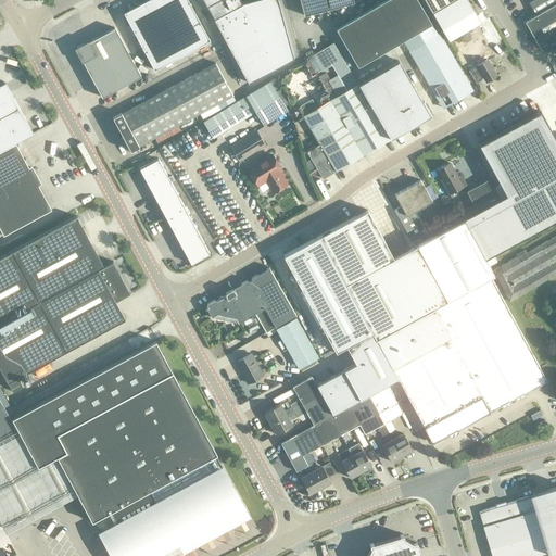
[(188,0),(178,0),(130,23),(158,81),(214,55),(188,0)]
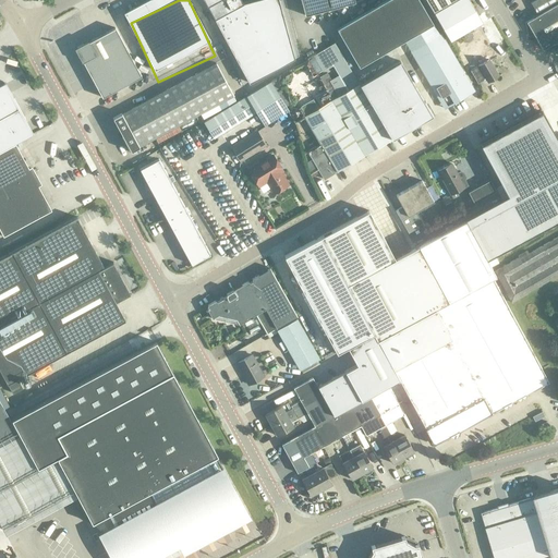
[(278,0),(255,0),(243,3),(241,0),(204,0),(209,9),(250,83),(295,59),(278,0)]
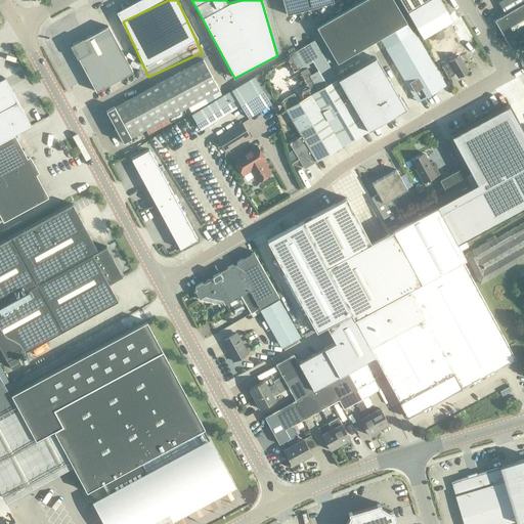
[(282,0),(287,15),(334,2),(333,0),(282,0)]
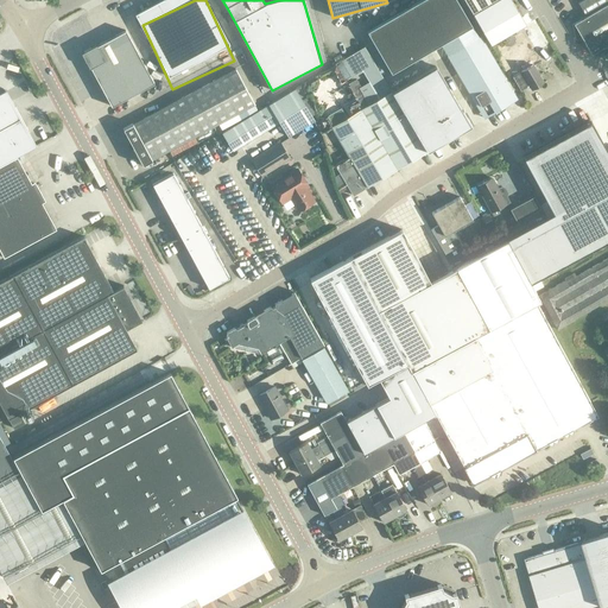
[(392,74),(442,45),(470,27),(473,27),(456,0),(422,0),(367,32),(392,74)]
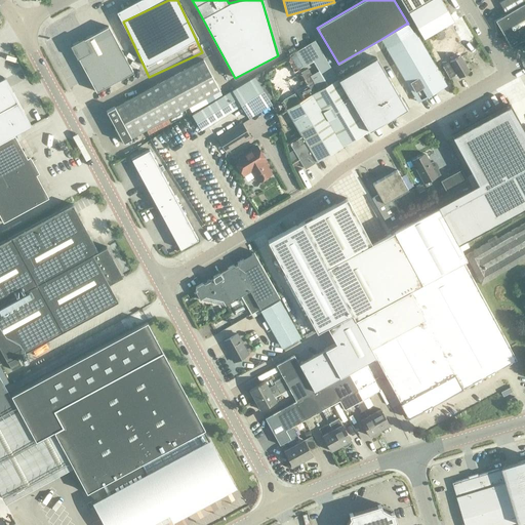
[(425,39),(454,22),(444,4),(441,0),(400,0),(406,8),(413,22),(414,22),(425,39)]
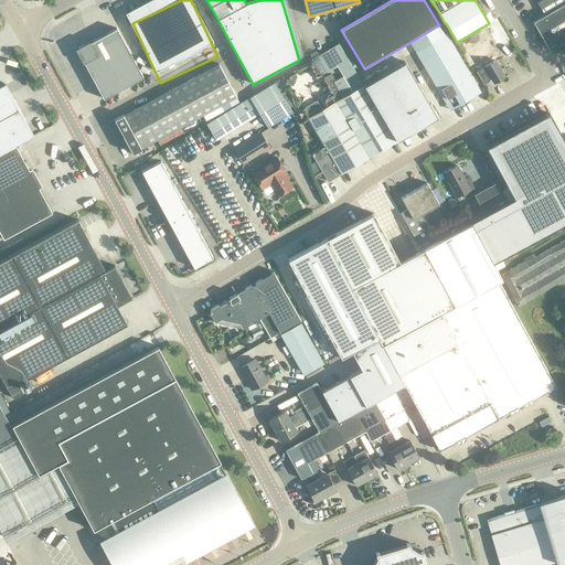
[(544,16),(532,23),(535,39),(542,38),(550,51),(564,41),(564,0),(542,0),(537,3),(544,16)]
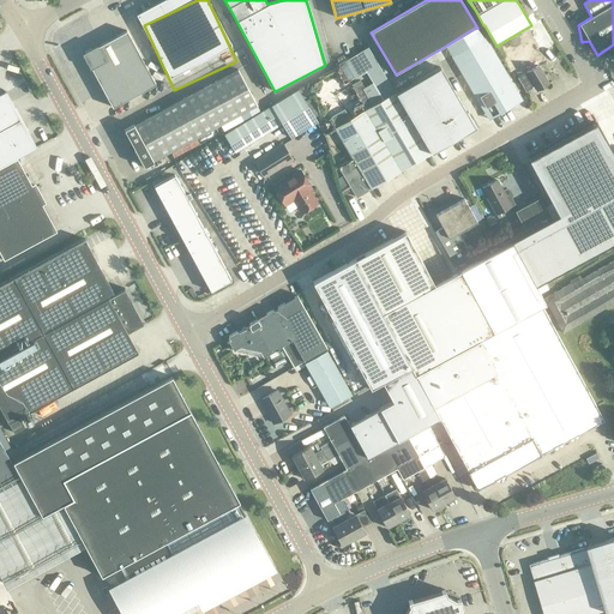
[(547,52),(531,25),(497,46),(511,72),(547,52)]
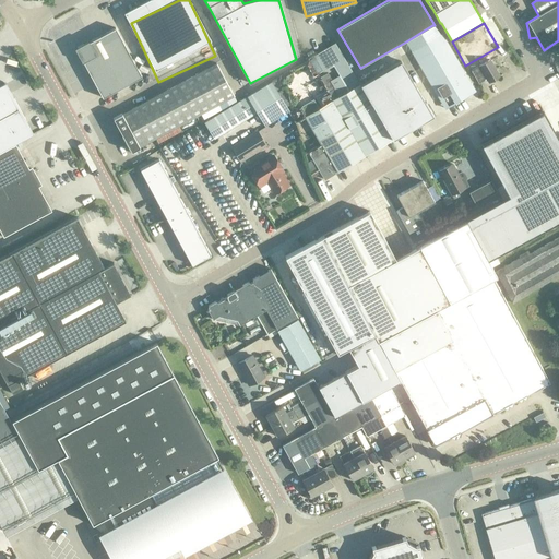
[(435,28),(432,25),(406,42),(407,44),(420,68),(444,109),(474,92),(441,35),(439,36),(435,28)]
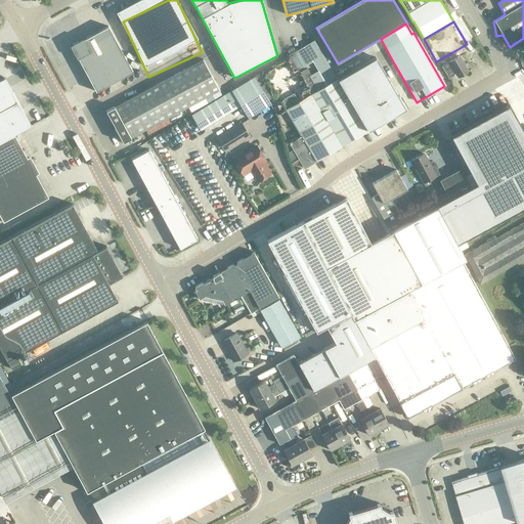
[(84,38),(71,45),(78,58),(79,58),(89,77),(126,57),(108,27),(84,39),(84,38)]
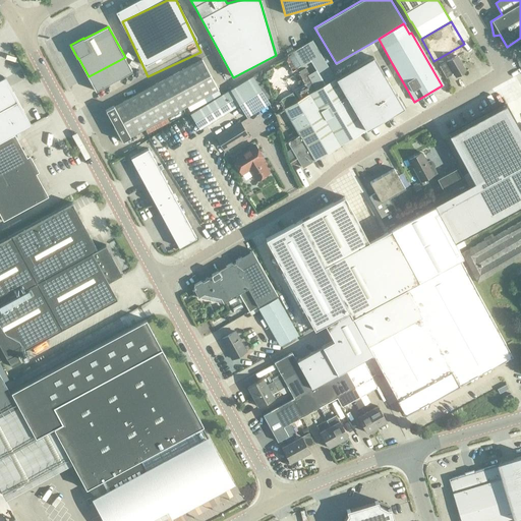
[(314,43),(305,48),(309,55),(308,56),(312,64),(314,63),(319,70),(327,65),(314,43)]
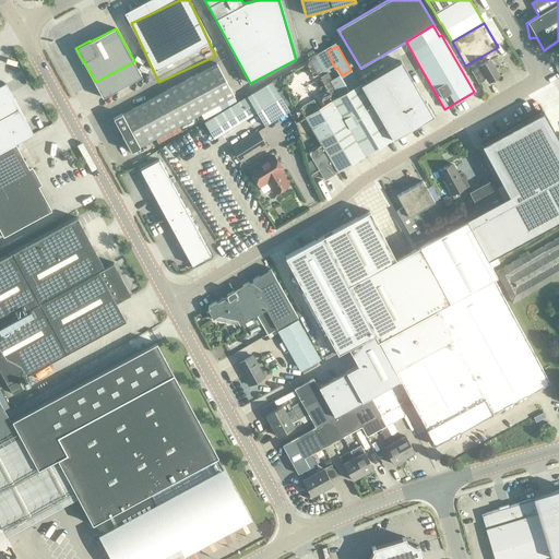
[(318,52),(309,58),(318,73),(328,68),(318,52)]
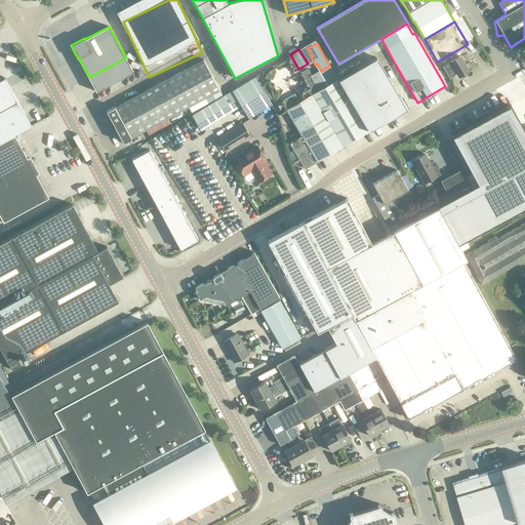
[(133,72),(126,57),(89,77),(96,92),(133,72)]
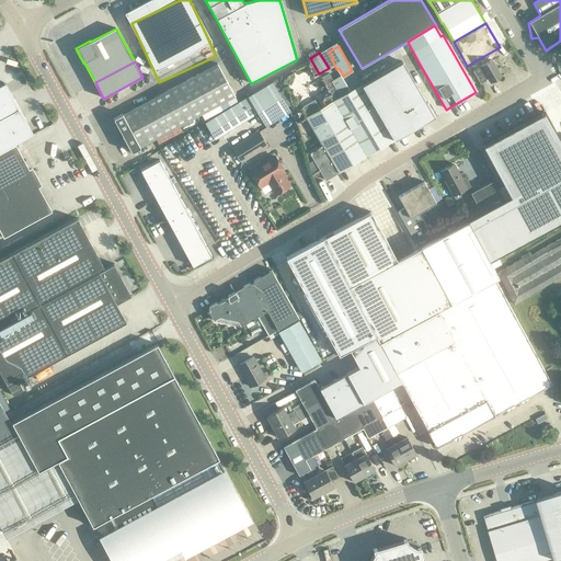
[(435,116),(403,61),(362,84),(363,86),(395,140),(435,116)]
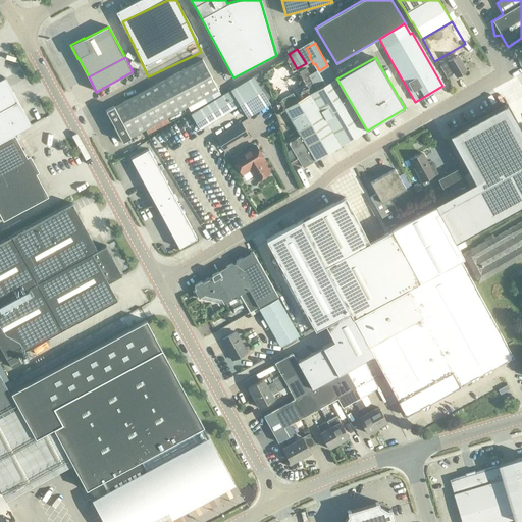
[(466,71),(458,57),(440,67),(447,79),(453,75),(452,74),(455,73),(457,77),(466,71)]
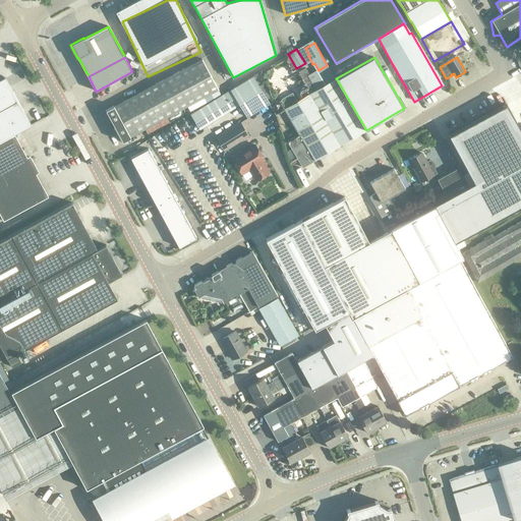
[(114,106),(106,110),(114,126),(121,141),(122,141),(122,142),(131,137),(131,136),(219,90),(203,59),(114,106)]
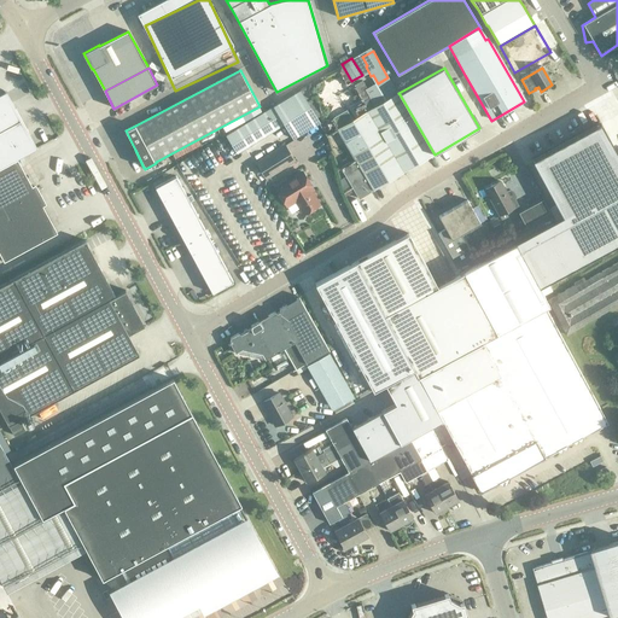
[(363,100),(373,95),(363,79),(353,85),(362,101),(363,100)]
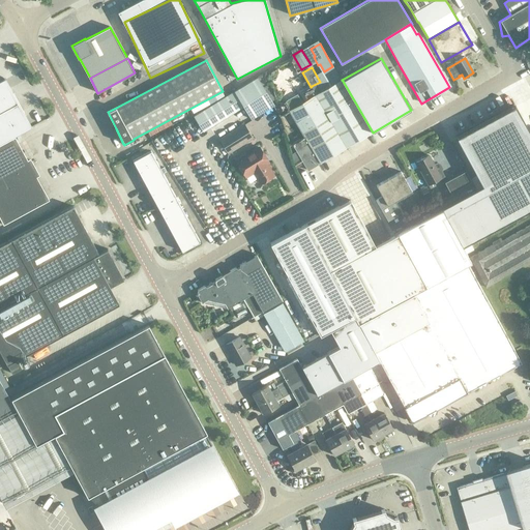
[(275,105),(258,77),(195,115),(204,130),(244,107),(253,118),(275,105)]
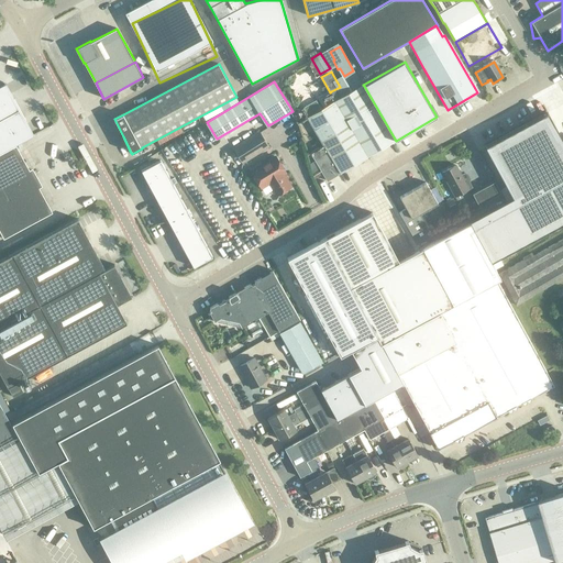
[(0,153),(14,145),(34,135),(6,84),(0,86),(0,153)]
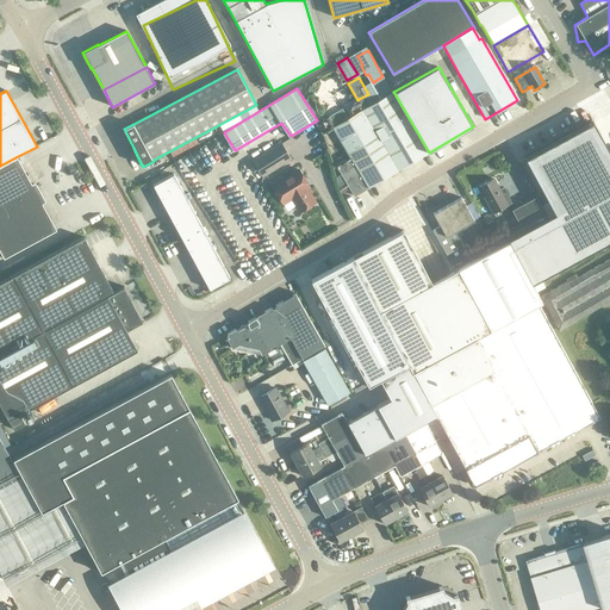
[(368,93),(368,94),(359,99),(399,169),(427,154),(393,93),(375,104),(368,93)]
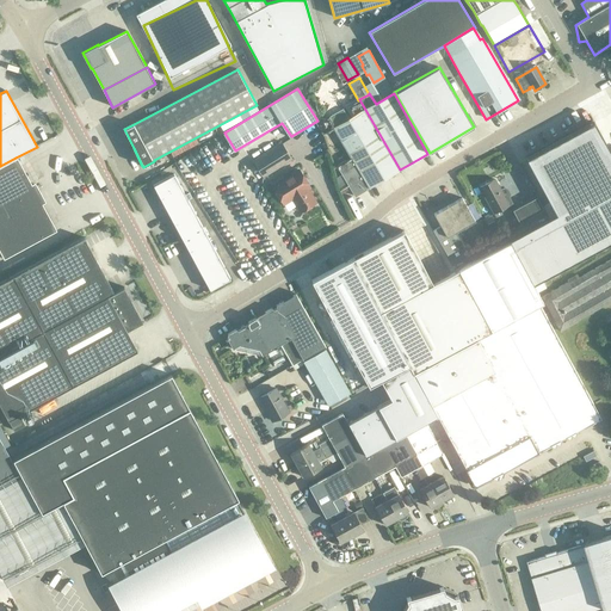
[(359,99),(358,100),(331,116),(337,127),(334,129),(351,158),(337,166),(355,196),(400,170),(359,99)]
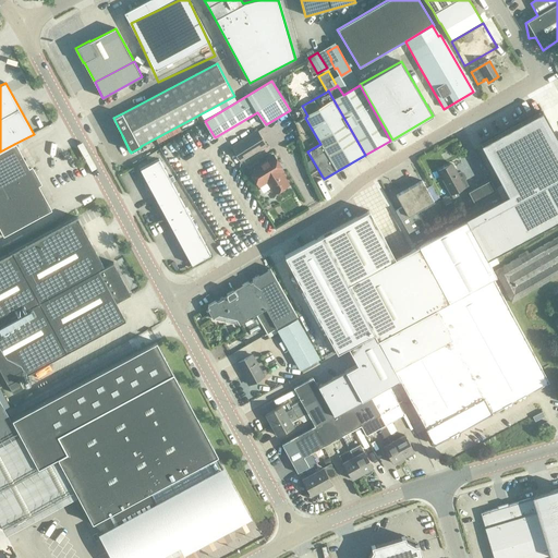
[(300,107),(294,106),(290,108),(295,119),(301,116),(302,110),(300,107)]
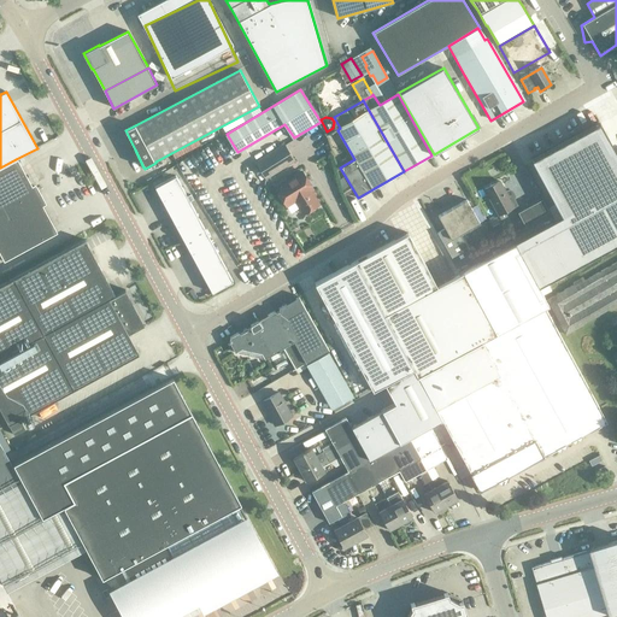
[(515,242),(516,244),(539,287),(616,244),(616,152),(601,123),(533,160),(563,216),(515,242)]
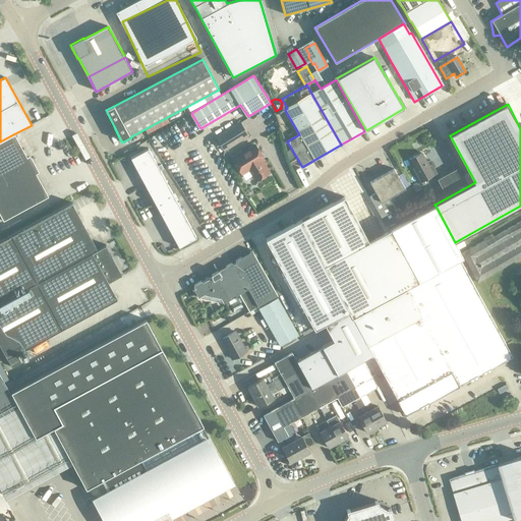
[(240,121),(215,136),(224,152),(249,136),(240,121)]
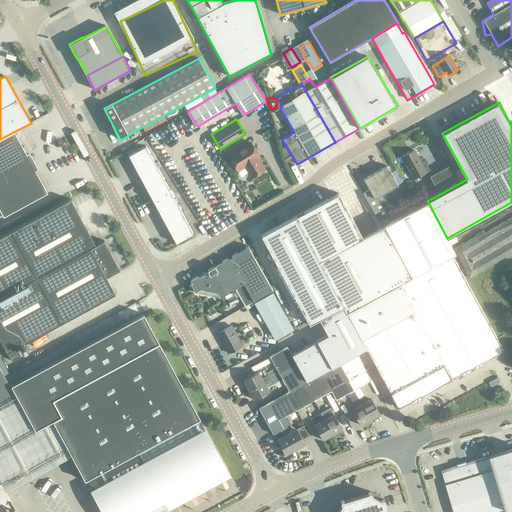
[(0,210),(3,217),(4,216),(4,215),(46,193),(34,170),(36,169),(29,155),(26,156),(14,133),(13,132),(0,139),(0,210)]
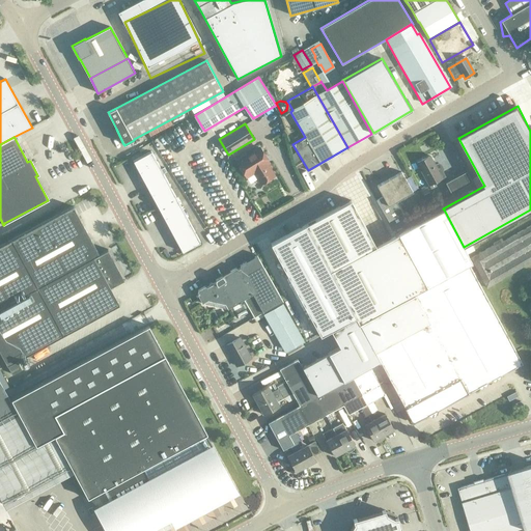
[(260,148),(238,162),(247,177),(254,173),(261,185),(275,176),(264,160),(267,159),(260,148)]
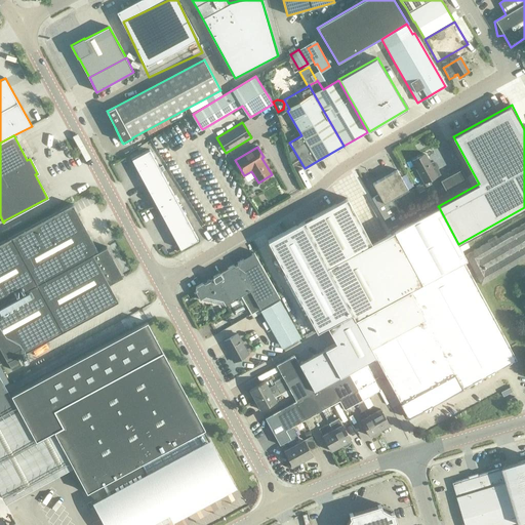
[(152,153),(133,163),(146,186),(164,175),(152,153)]
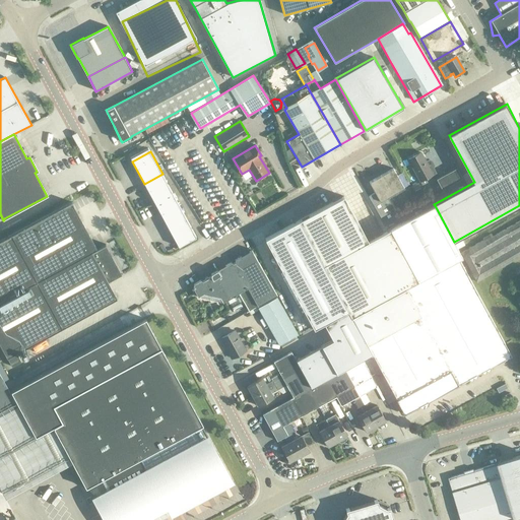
[(420,152),(408,159),(421,185),(425,183),(423,180),(436,173),(433,168),(434,164),(432,159),(429,158),(426,160),(420,152)]
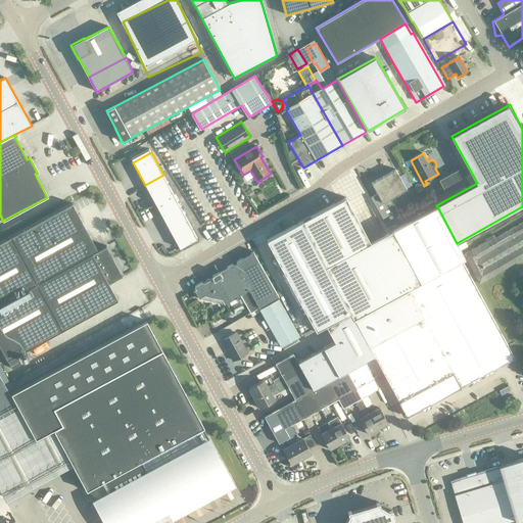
[(460,169),(439,180),(444,191),(466,180),(460,169)]
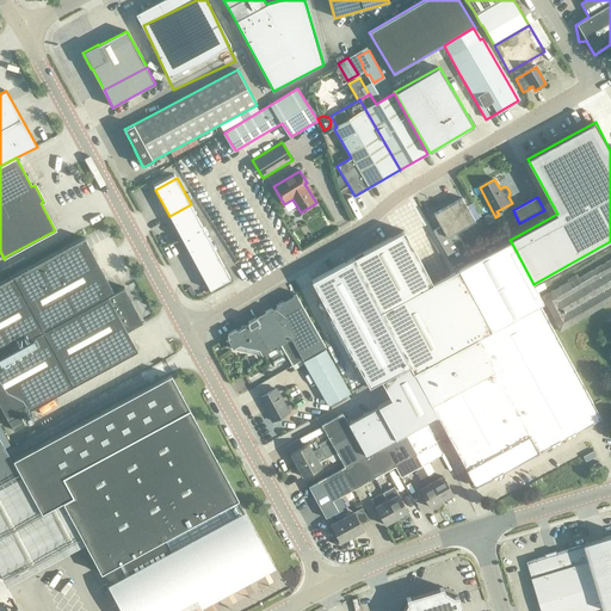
[(440,224),(432,229),(451,263),(468,253),(455,232),(481,217),(473,202),(467,205),(463,198),(434,214),(440,224)]
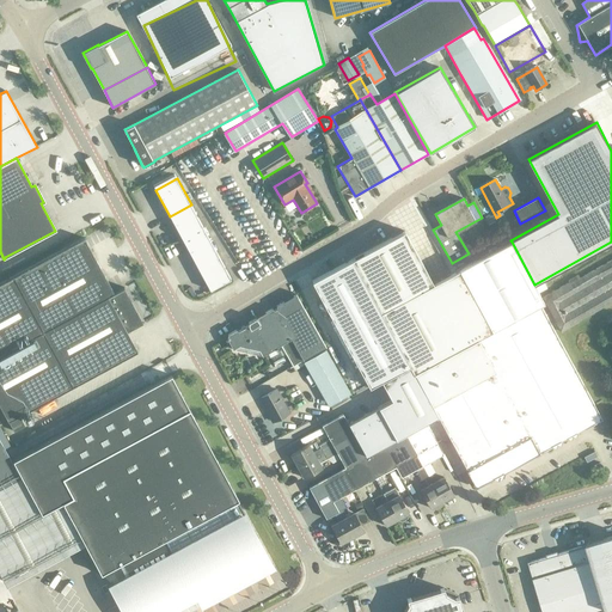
[(191,204),(170,216),(184,243),(206,231),(191,204)]
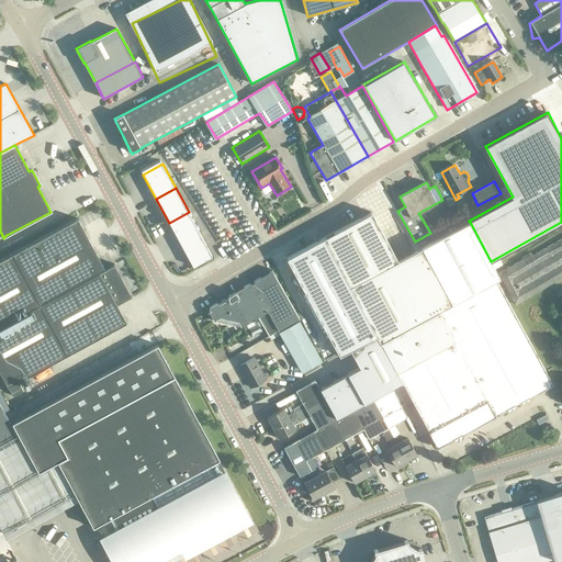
[(458,210),(454,203),(449,206),(452,213),(458,210)]
